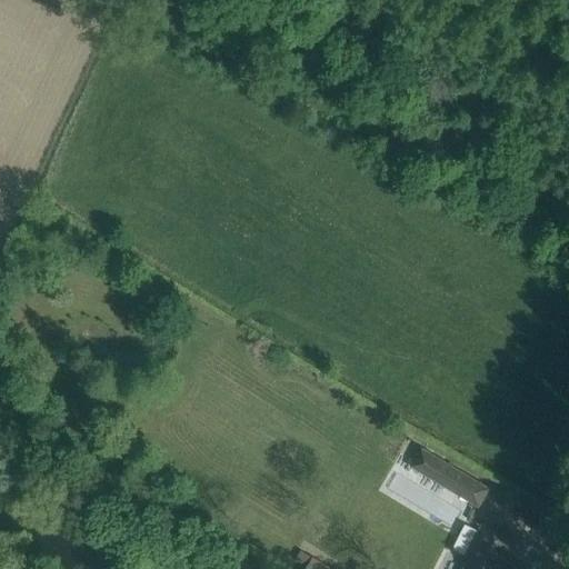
[(489,489),(422,449),(412,466),(479,506),(489,489)]
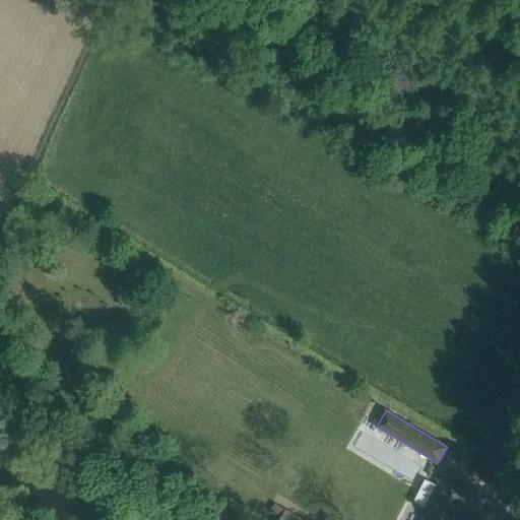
[(429,511),(424,519),(457,519),(470,494),(441,479),(426,509),(429,511)]
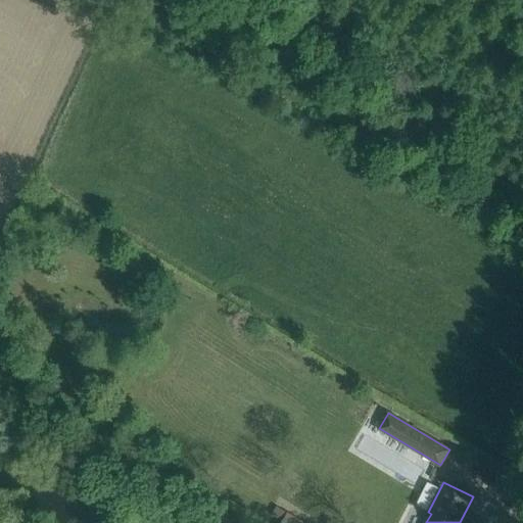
[(423,522),(428,509),(409,502),(400,522),(423,522)]
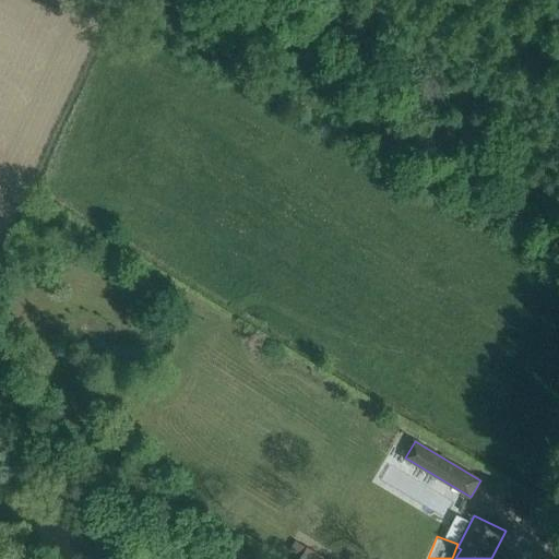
[(217,558),(248,558),(226,546),(217,558)]
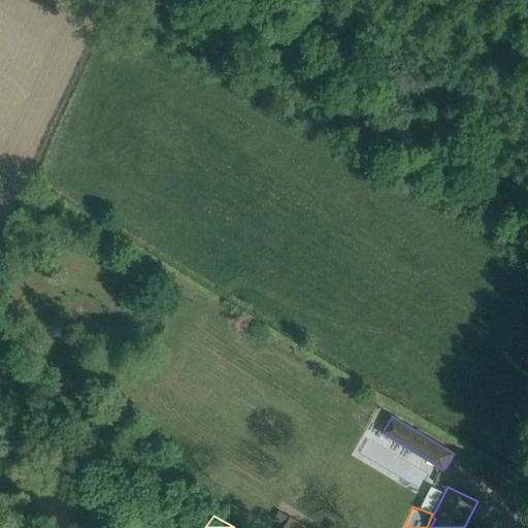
[(308,527),(291,517),(284,527),(308,527)]
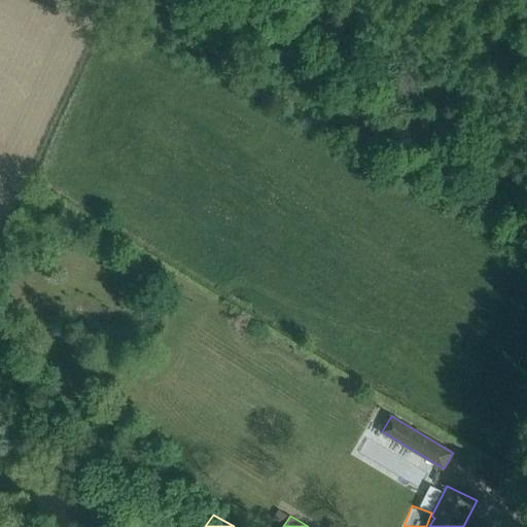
All buildings are outlined.
